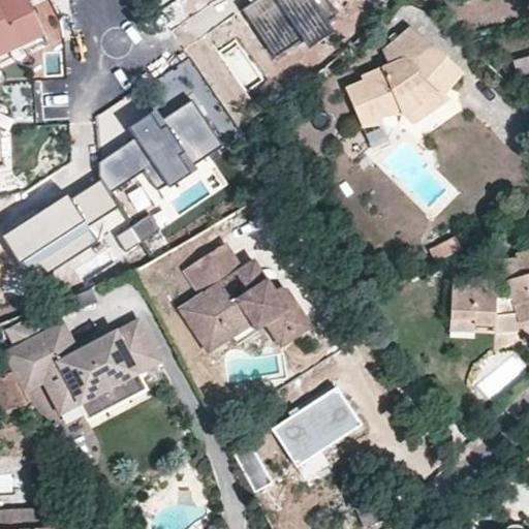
[(0,54),(24,43),(24,37),(41,32),(27,0),(2,0),(0,1),(0,54)]
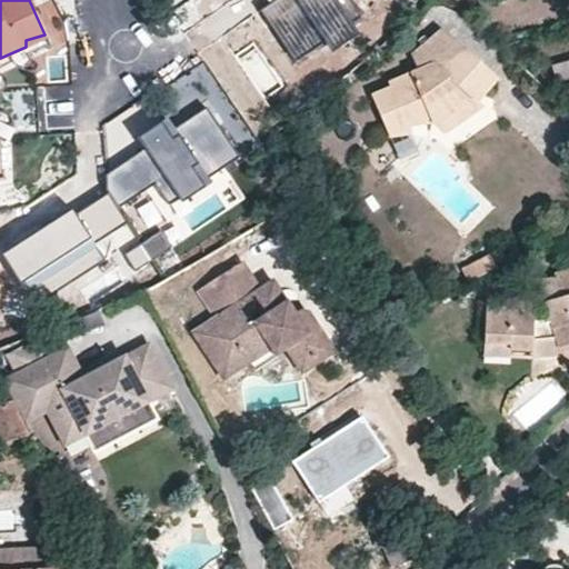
[(358,16),(347,0),(270,0),(261,7),(300,62),(322,47),(347,63),(365,48),(350,30),(358,16)]
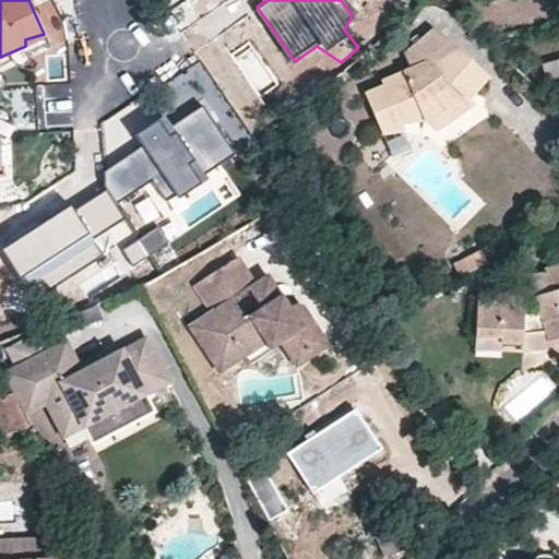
[(470,102),(465,97),(461,90),(467,84),(474,91),(480,85),(489,79),(471,63),(461,63),(448,51),(452,48),(431,30),(403,54),(408,69),(381,81),(381,86),(363,93),(382,134),(402,132),(402,123),(423,121),(435,132),(436,127),(445,116),(454,110),(459,115),(473,105),(470,102)]
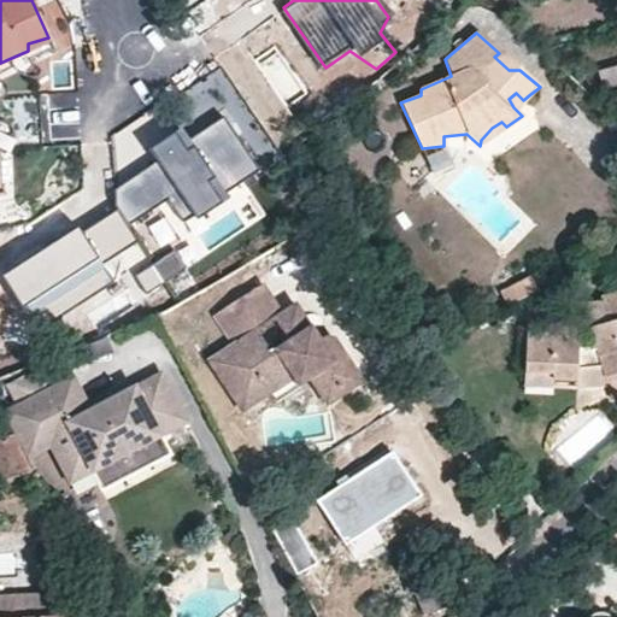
[(28,43),(28,51),(0,63),(0,72),(54,50),(48,37),(28,43)]
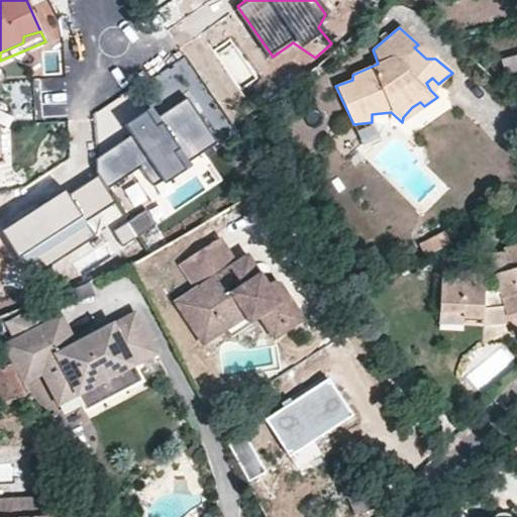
[(418,44),(414,47),(426,59),(435,59),(418,44)]
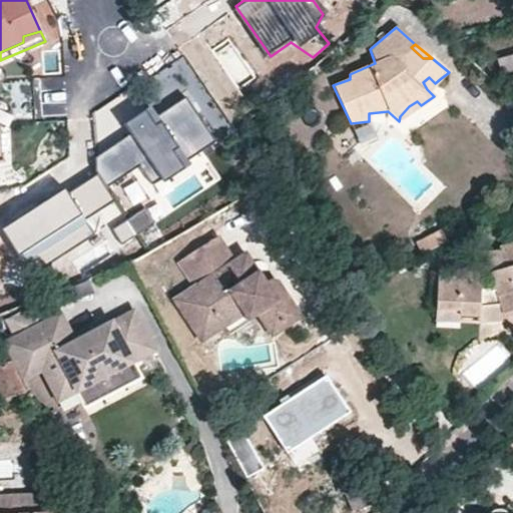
[(512,55),(499,60),(503,78),(512,74),(512,55)]
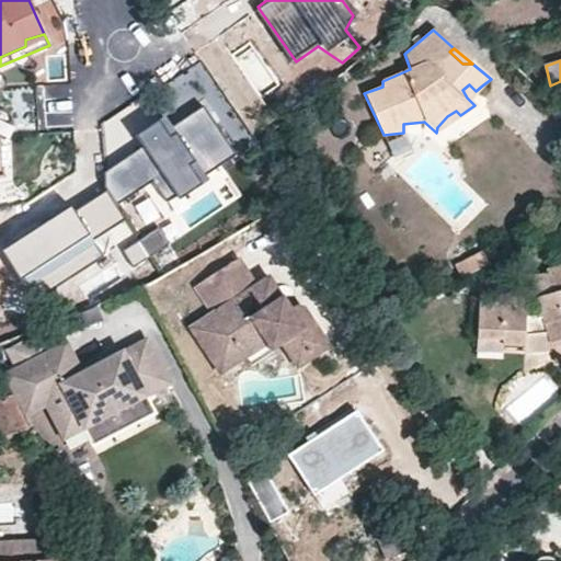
[(476,91),(469,84),(462,90),(467,98),(476,91)]
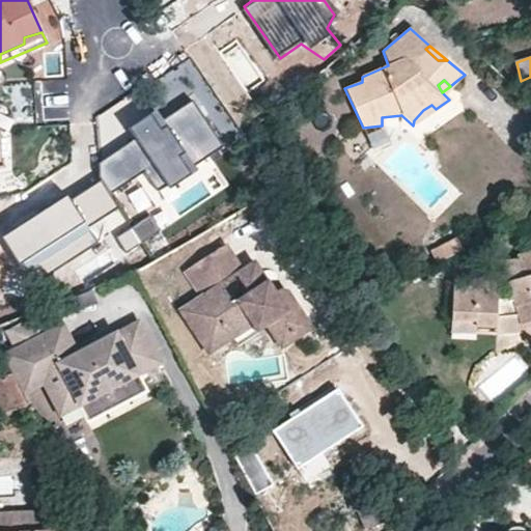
[(414,120),(413,126),(436,109),(431,105),(423,110),(414,120)]
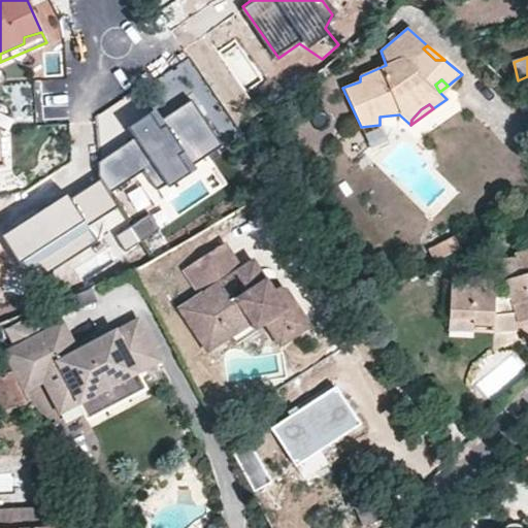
[(221,146),(198,110),(171,128),(160,110),(132,128),(140,141),(101,166),(118,192),(153,169),(178,210),(209,191),(193,164),(221,146)]
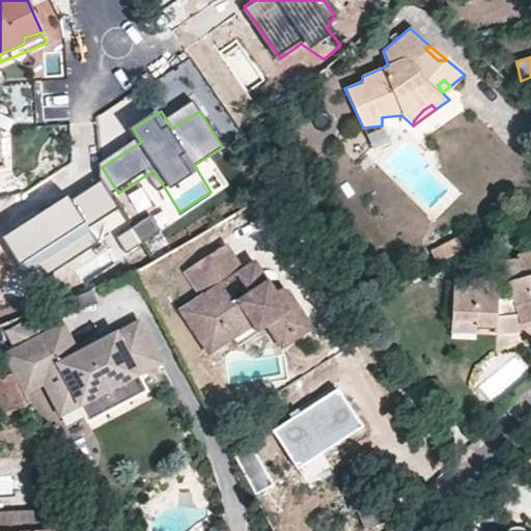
[(460,253),(454,243),(430,256),(435,267),(460,253)]
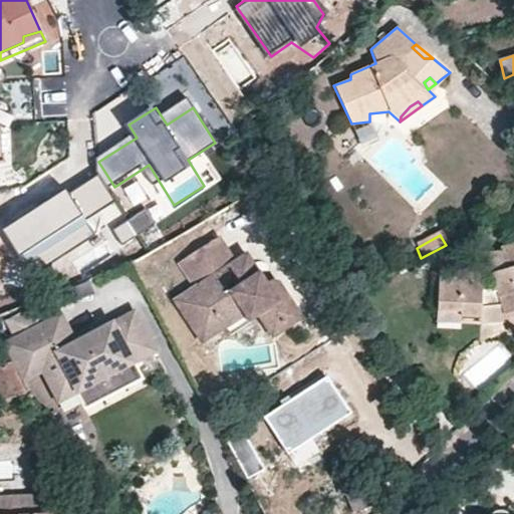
[(202,342),(224,328),(246,314),(250,320),(258,315),(272,336),(300,318),(300,316),(279,286),(277,283),(270,280),(267,281),(260,271),(256,274),(245,256),(236,261),(219,236),(179,262),(196,288),(176,301),(199,339),(202,342)]
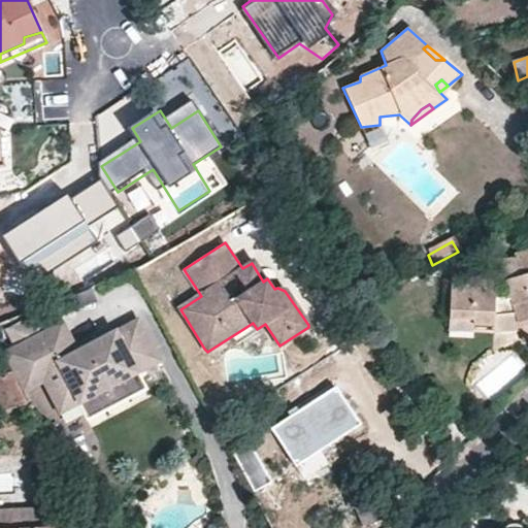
[(527,253),(515,258),(516,262),(485,262),(484,278),(449,277),(449,319),(472,318),(473,325),(493,325),(493,316),(515,315),(518,323),(527,320),(527,253)]
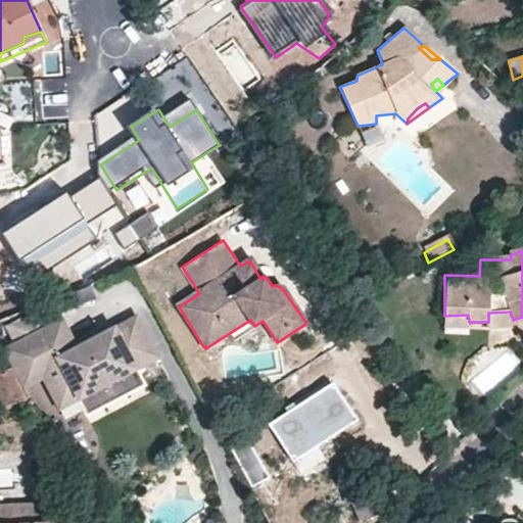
[(129,312),(122,315),(131,333),(139,329),(129,312)]
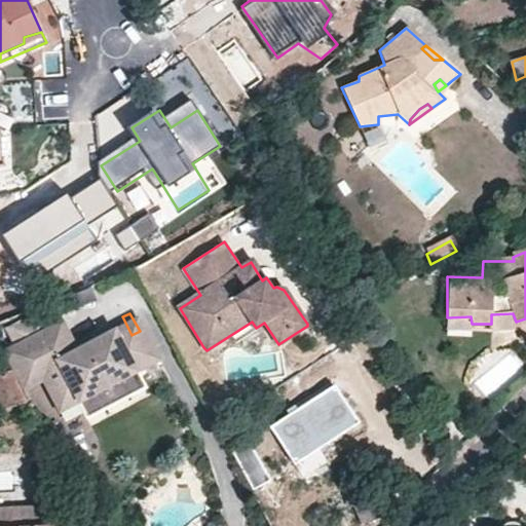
[(76,340),(72,342),(57,318),(3,347),(24,386),(41,377),(59,408),(75,400),(78,405),(135,375),(130,365),(153,353),(140,331),(132,335),(122,316),(76,340)]
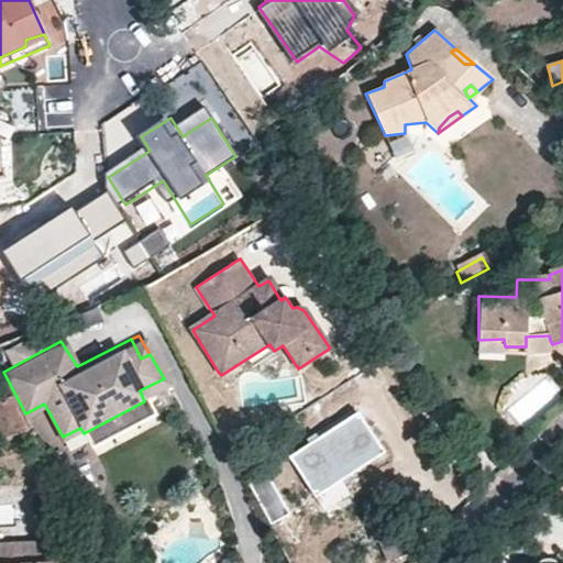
[(66,339),(61,341),(77,366),(81,364),(66,339)]
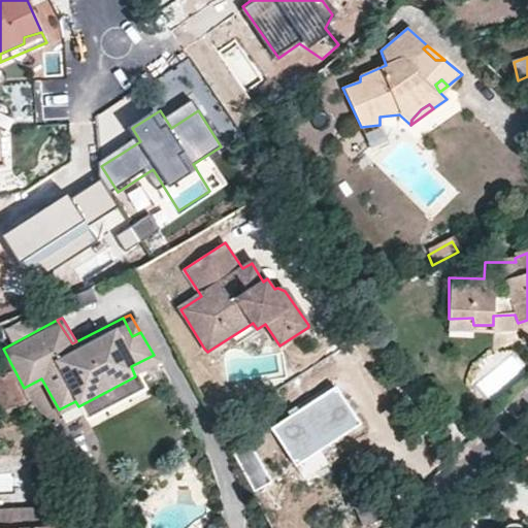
[(449,319),(449,330),(493,332),(493,325),(473,325),(472,318),(449,319)]
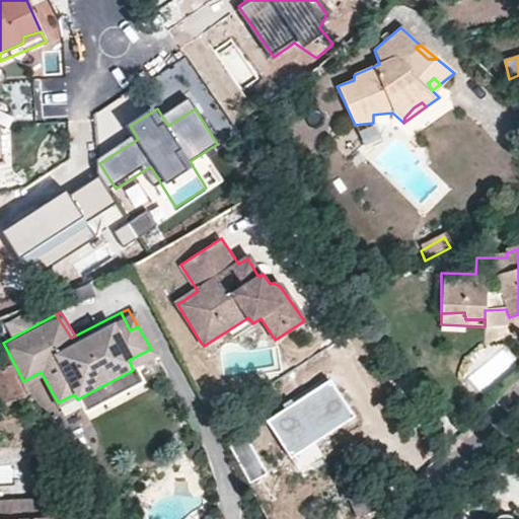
[(0,319),(0,332),(19,323),(13,313),(0,319)]
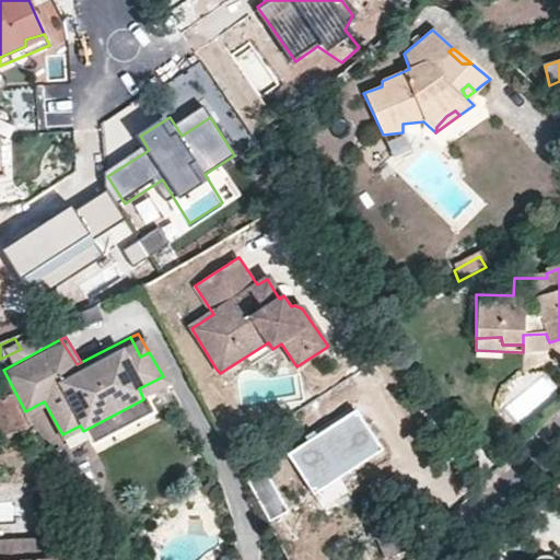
[(559,357),(559,339),(549,342),(553,360),(559,357)]
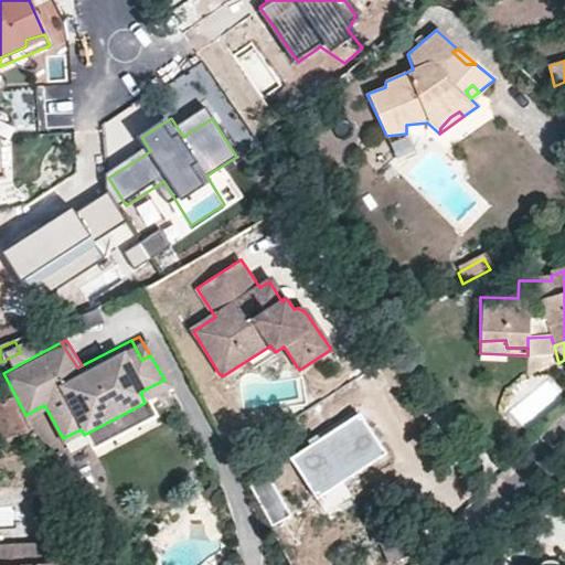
[(275,352),(270,345),(246,361),(251,368),(275,352)]
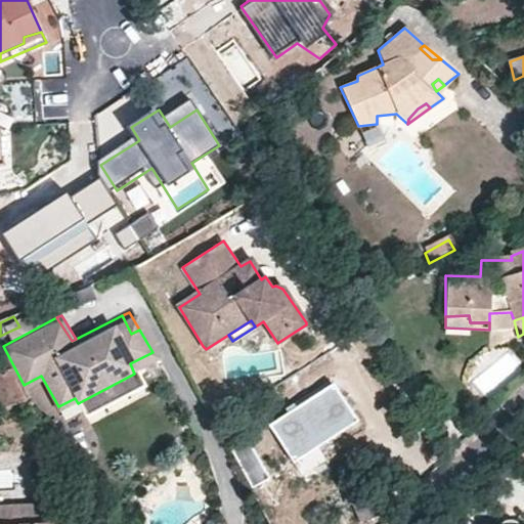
[(11,370),(0,373),(0,408),(26,402),(11,370)]
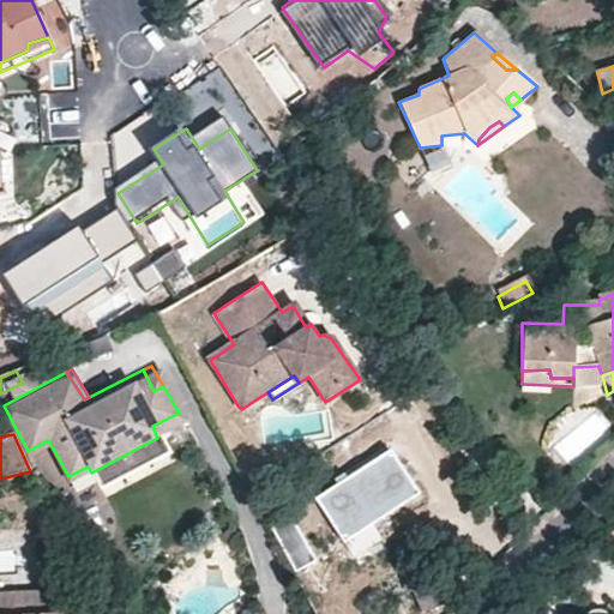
[(164,447),(157,438),(91,473),(98,482),(164,447)]
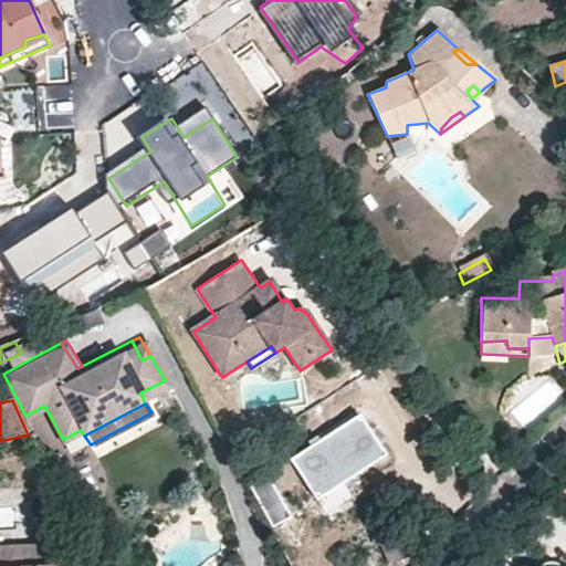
[(379,542),(389,565),(412,554),(400,526),(375,537),(379,542)]
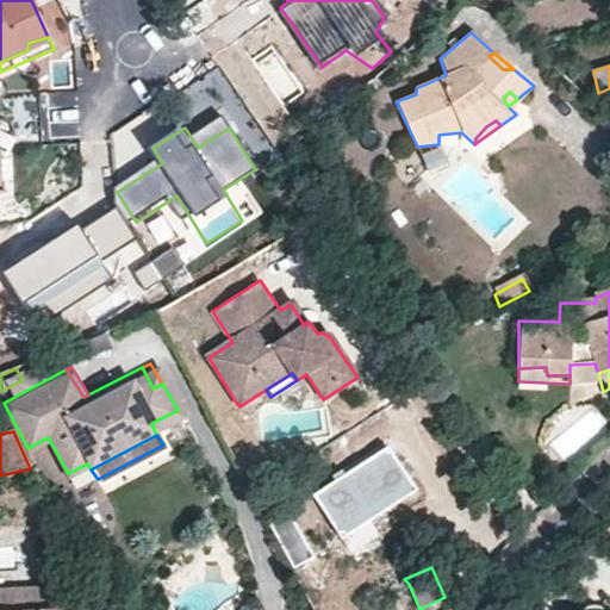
[(404,609),(414,609),(419,609),(409,584),(396,589),(404,609)]
